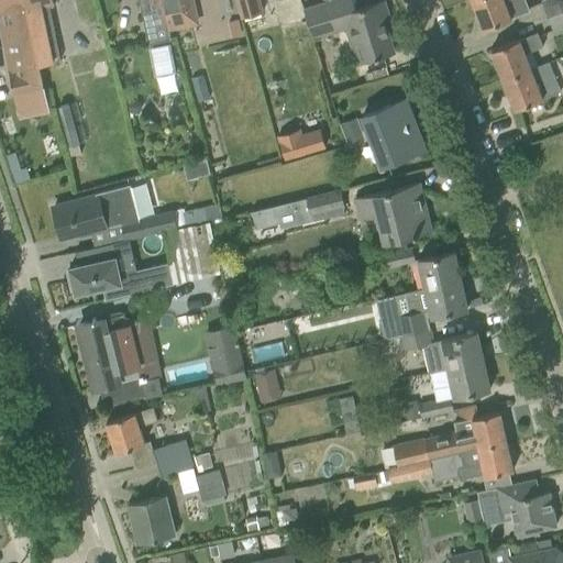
[(32,40),(22,0),(0,0),(0,11),(2,11),(13,68),(8,69),(14,99),(44,91),(39,65),(32,40)]
